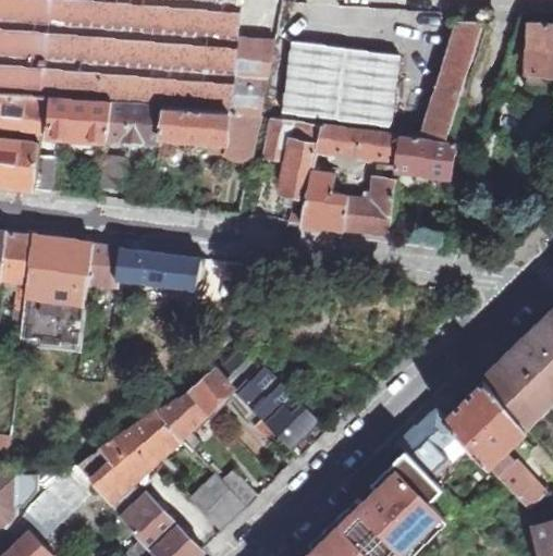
[(236,0),(0,0),(0,185),(32,189),(36,151),(41,108),(44,96),(108,101),(161,106),(161,108),(257,116),(272,41),(256,40),(234,38),(236,0)]
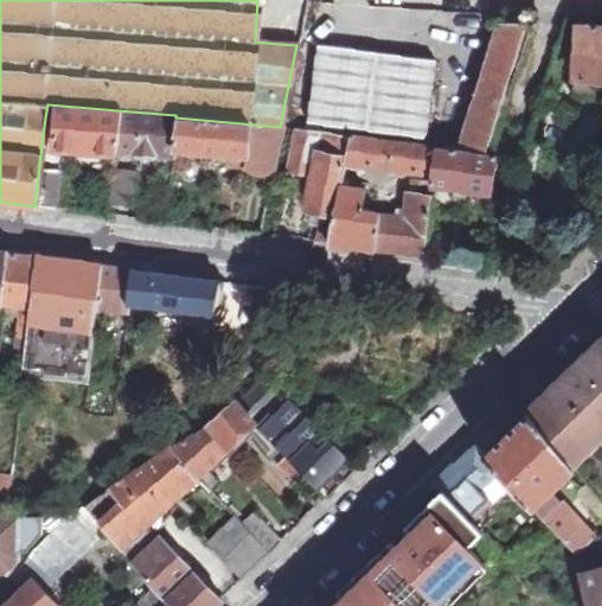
[(454,151),(487,154),(529,25),(531,10),(499,7),(497,17),(454,151)]
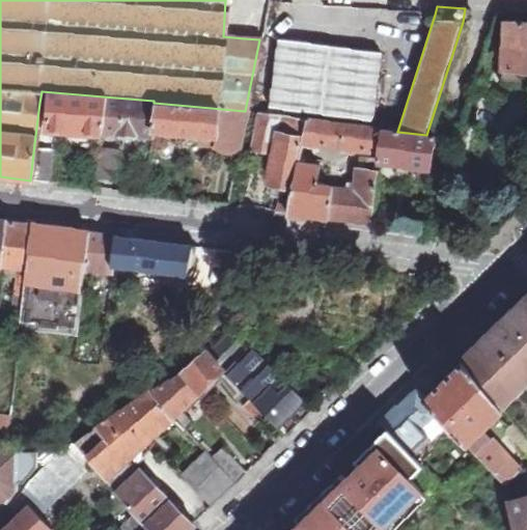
[(503,24),(526,24),(526,12),(504,11),(503,24)]
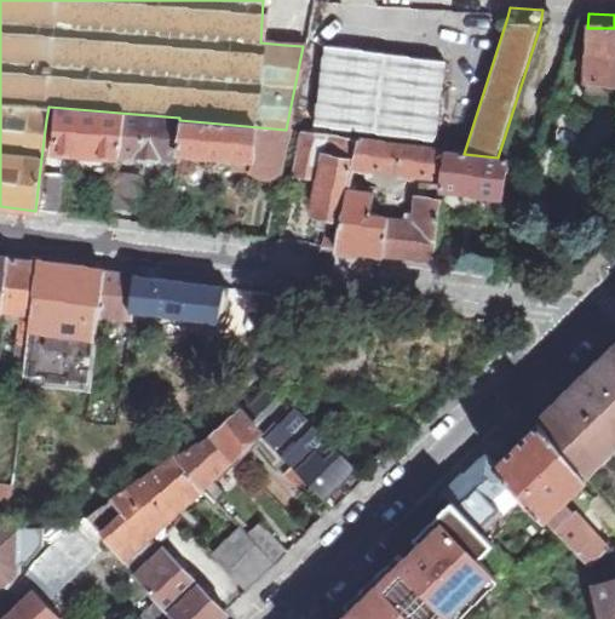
[(584,93),(614,95),(614,28),(587,28),(584,93)]
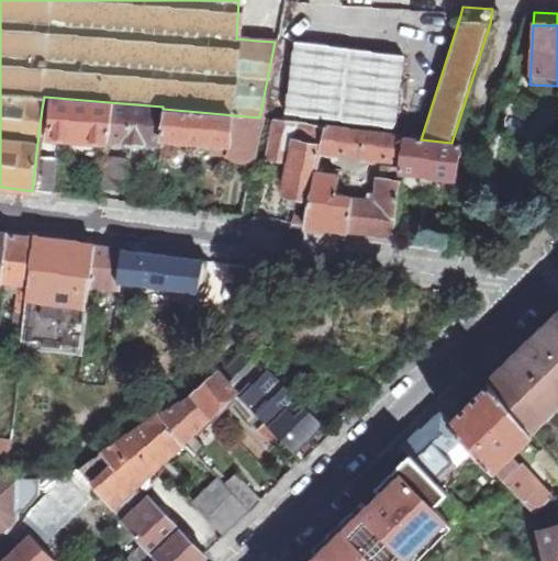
[(285,120),(398,128),(404,55),(290,46),(285,120)]
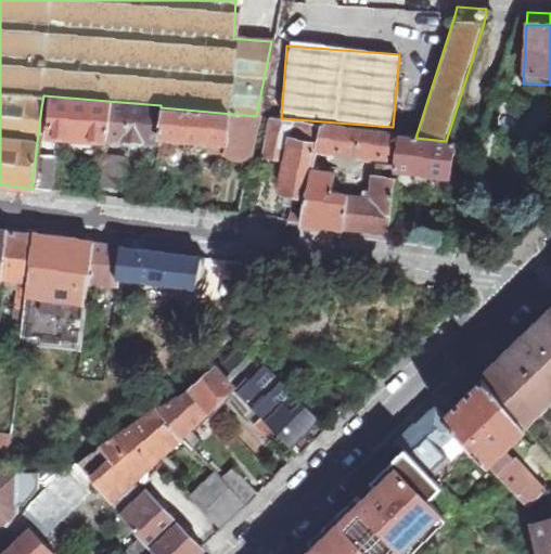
[(43,95),(41,107),(49,108),(49,115),(48,115),(46,139),(103,143),(104,136),(107,101),(43,95)]
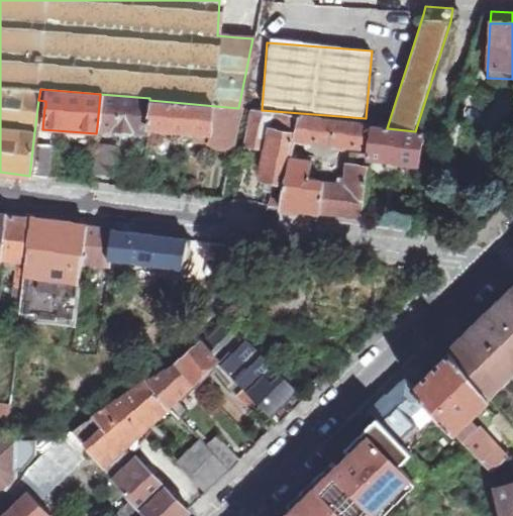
[(100,94),(97,126),(145,130),(145,128),(149,100),(149,98),(100,94)]
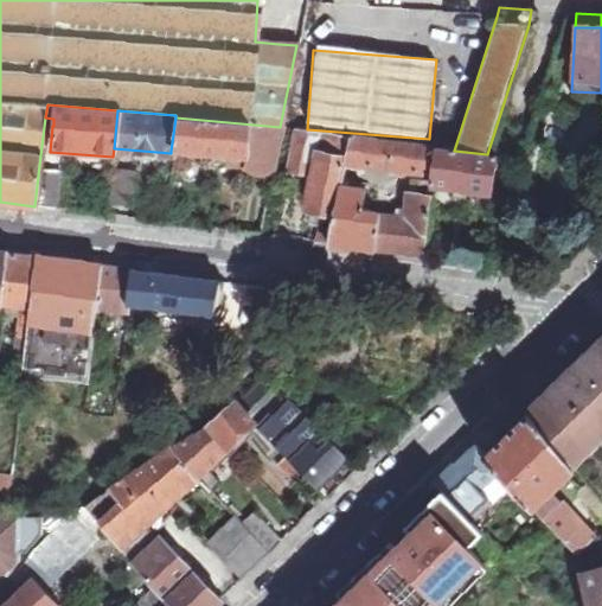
[(175,117),(171,151),(224,155),(242,158),(242,170),(270,173),(280,127),(175,117)]
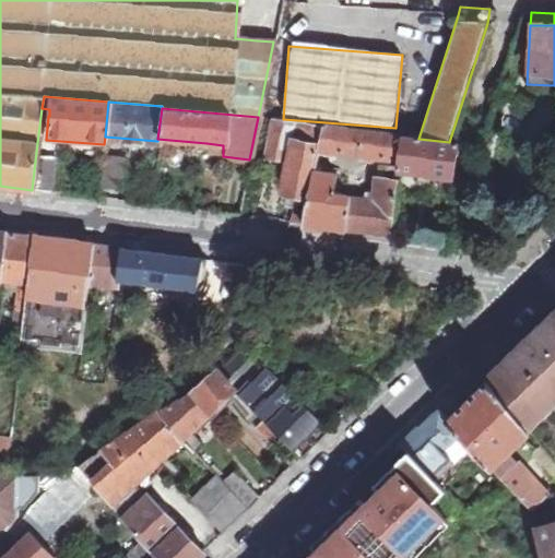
[(315,150),(319,125),(270,118),(262,154),(286,158),(280,189),(295,190),(292,209),(302,210),(309,173),(313,155),(315,150)]
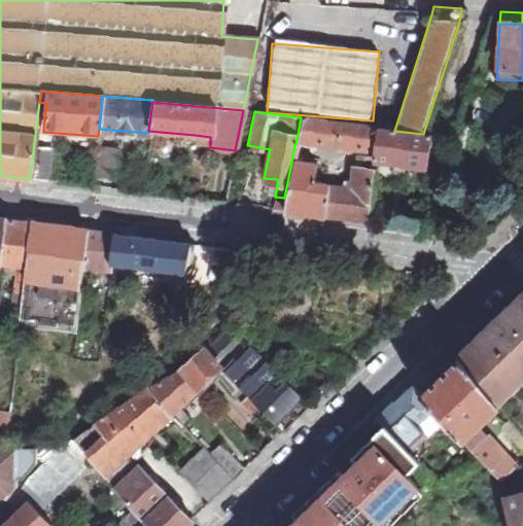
[(343,147),(374,151),(377,128),(301,117),(297,141),(310,142),(332,146),(332,149),(342,150),(343,147)]
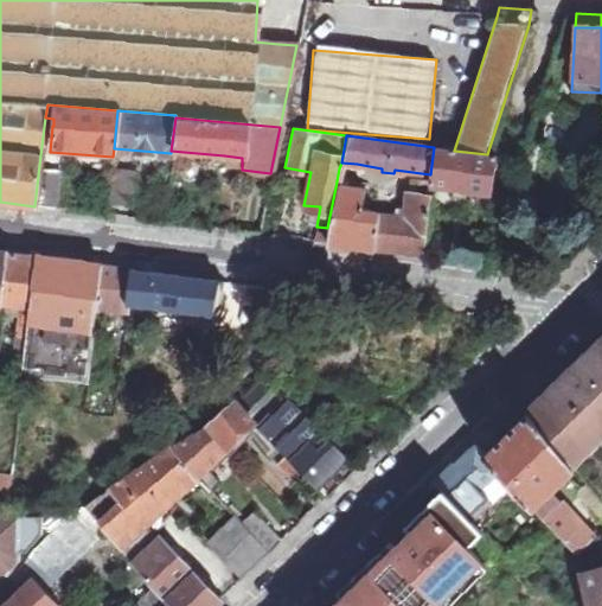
[(429,183),(429,187),(488,196),(491,176),(493,155),(487,154),(454,151),(434,147),(430,174),(429,183)]
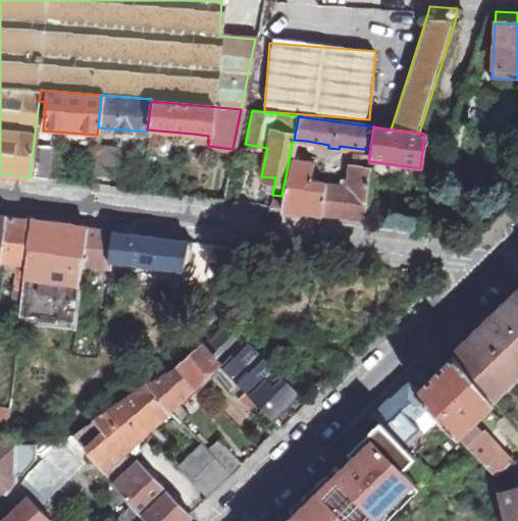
[(192,144),(208,146),(208,136),(193,134),(192,144)]
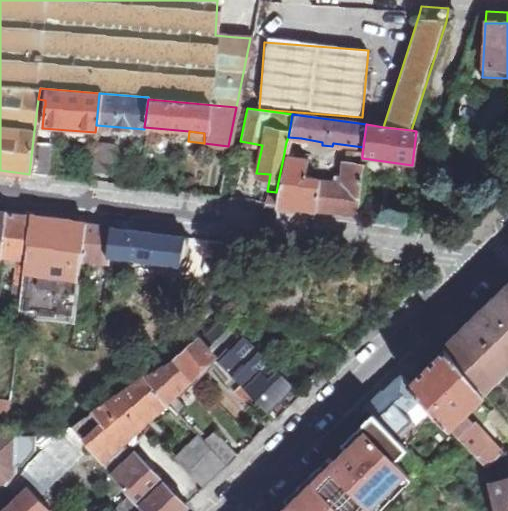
[(416,131),(414,148),(429,150),(432,133),(416,131)]
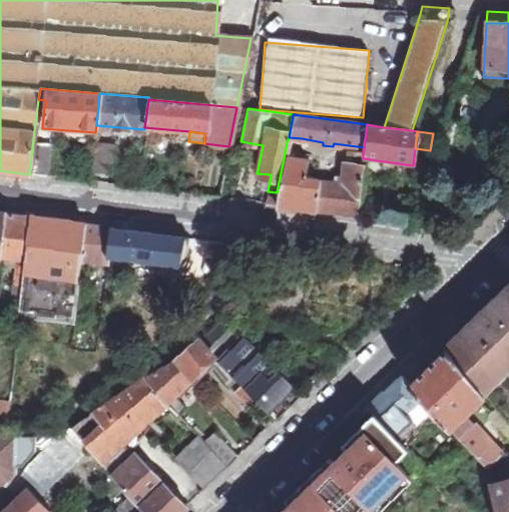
[(29,174),(45,176),(50,142),(33,139),(29,174)]
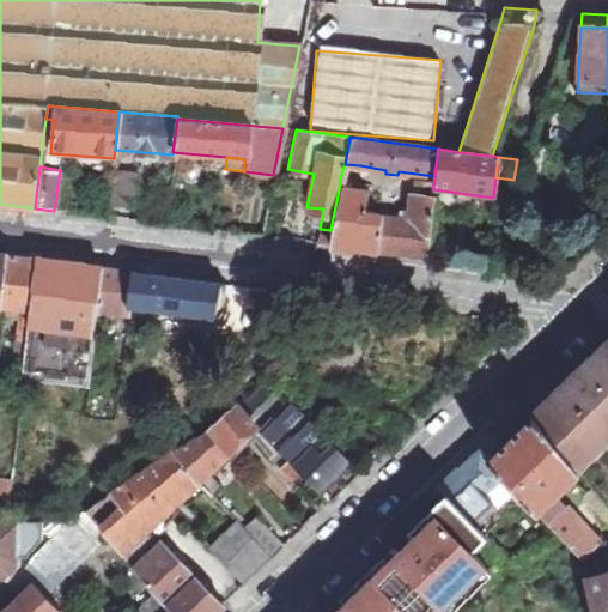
[(111,176),(108,206),(131,208),(134,180),(111,176)]
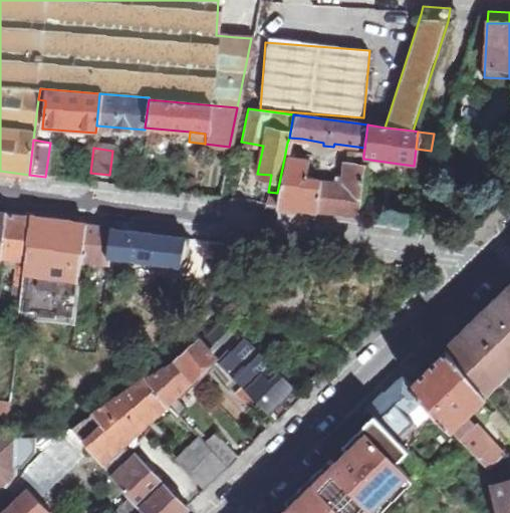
[(275,207),(356,217),(363,159),(363,155),(352,153),(351,159),(346,159),(345,164),(341,163),(339,184),(302,181),(304,161),(284,159),(277,193),(275,207)]
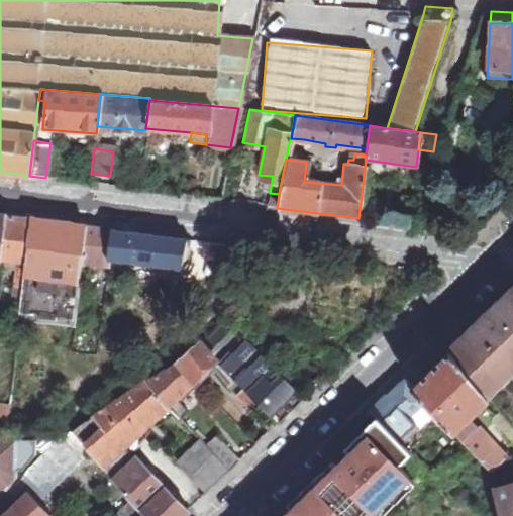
[(263,191),(270,193),(273,176),(259,175),(258,180),(265,181),(263,191)]
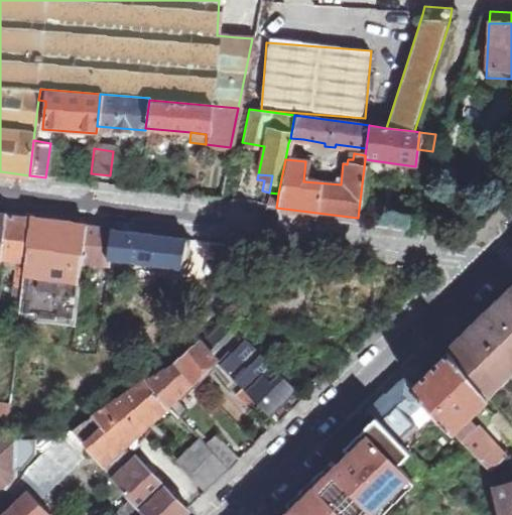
[(276,208),(278,194),(269,192),(267,204),(266,204),(265,205),(265,206),(276,208)]
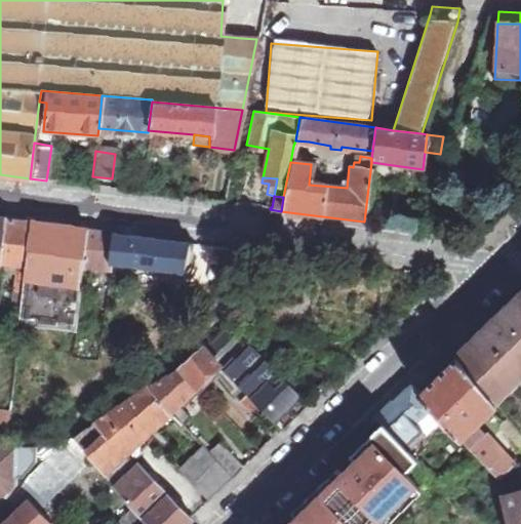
[(21,292),(28,223),(4,219),(4,220),(3,220),(0,251),(0,262),(15,264),(14,279),(15,280),(14,291),(21,292)]
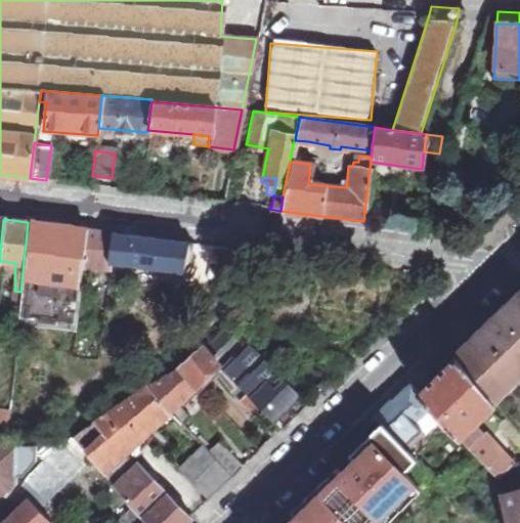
[(74,331),(80,274),(81,266),(86,229),(28,222),(20,292),(16,323),(74,331)]
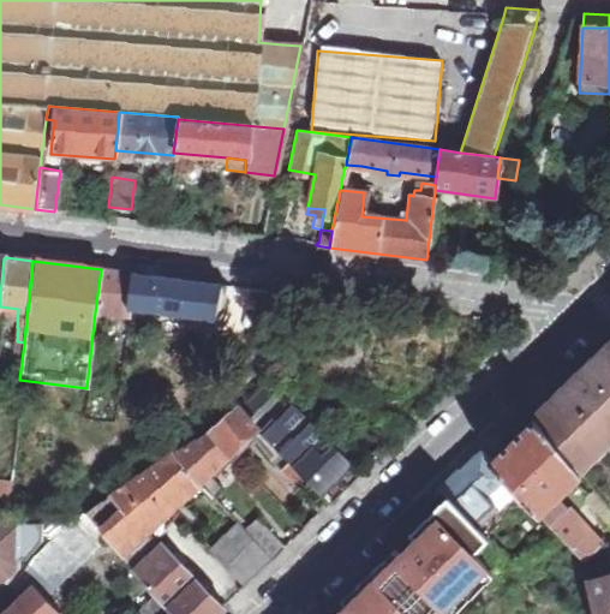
[(171,315),(213,321),(219,285),(131,274),(101,269),(95,313),(126,316),(127,309),(148,311),(171,315)]
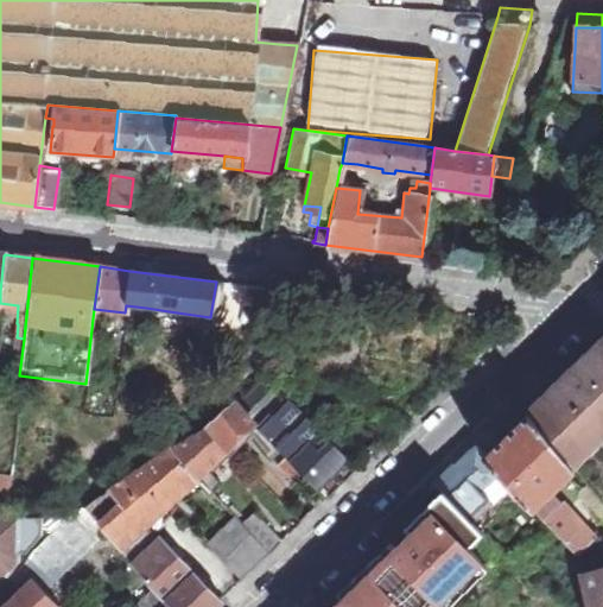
[(169,311),(146,308),(145,323),(166,326),(169,311)]
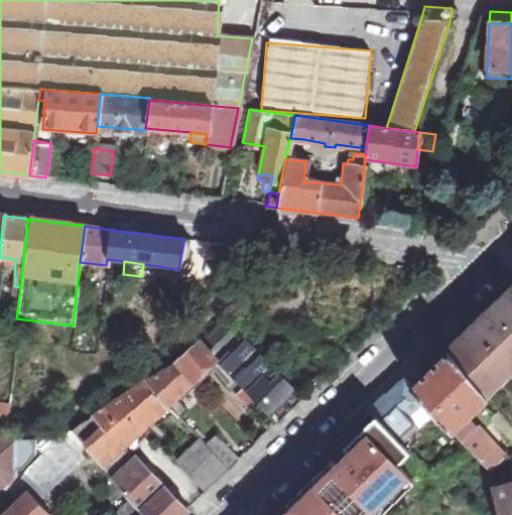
[(105,273),(106,265),(80,262),(79,270),(105,273)]
